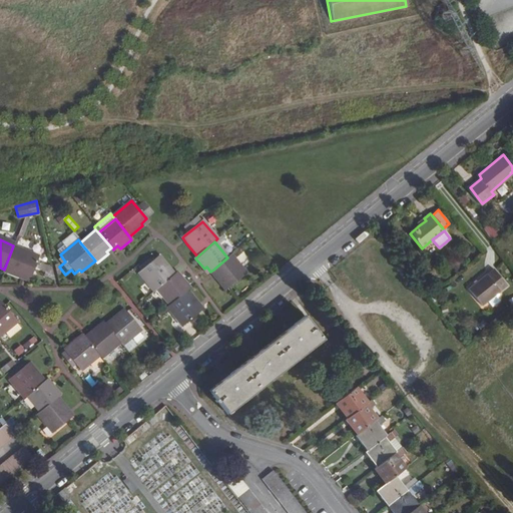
[(3,273),(22,281),(24,277),(29,280),(37,259),(12,248),(4,270),(3,273)]
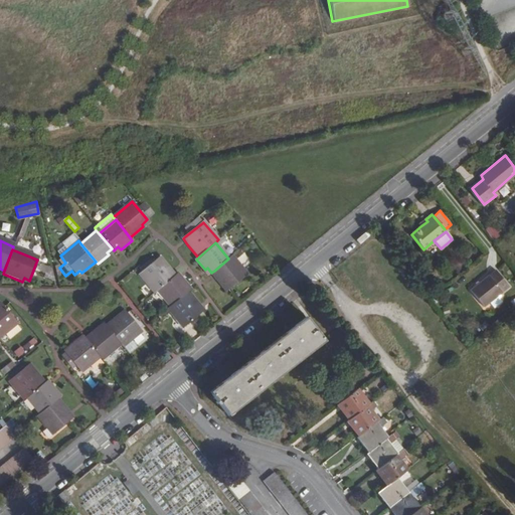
[(218,276),(215,278),(227,291),(246,275),(231,255),(228,259),(214,271),(218,276)]
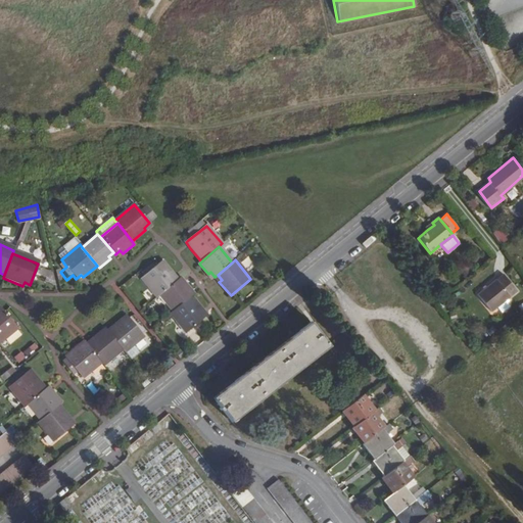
[(157,297),(159,294),(176,282),(172,278),(174,276),(162,262),(142,279),(157,297)]
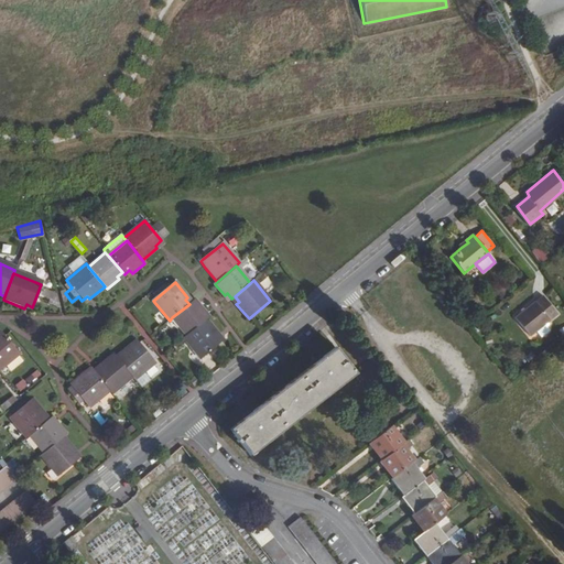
[(72,288),(68,283),(62,290),(65,293),(72,288)]
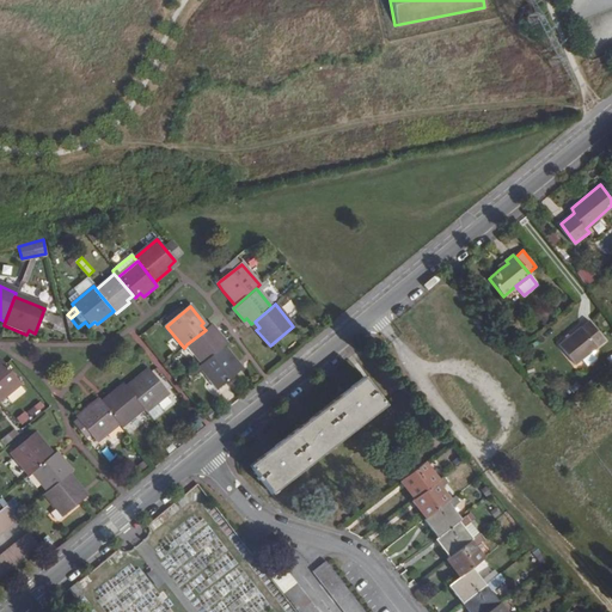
[(46,322),(60,325),(62,317),(48,313),(46,322)]
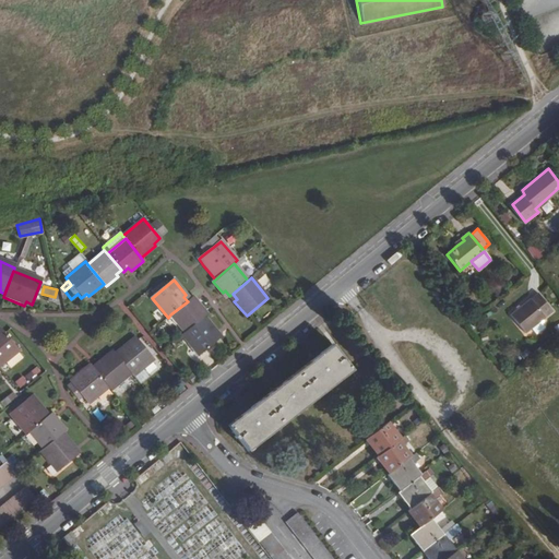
[(554,312),(539,294),(512,316),(526,334),(554,312)]
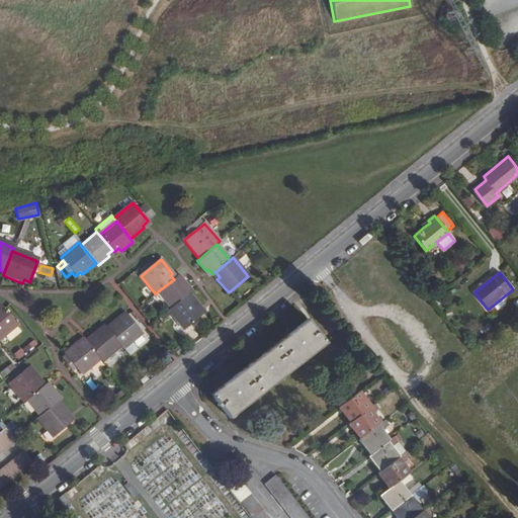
[(171,308),(189,293),(192,291),(183,280),(180,282),(176,277),(174,279),(158,291),(171,308)]
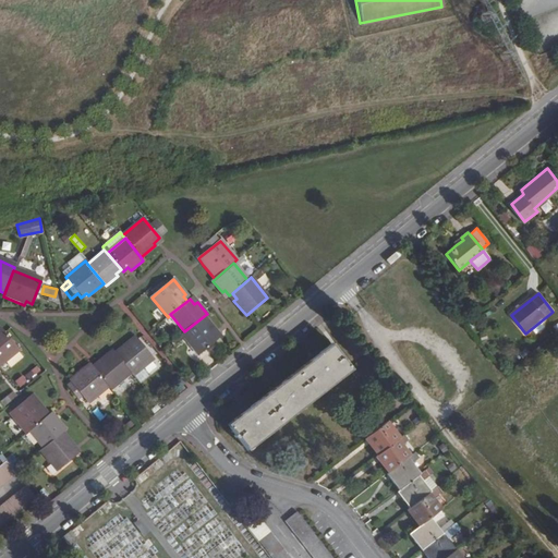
[(214,335),(216,331),(204,316),(184,331),(181,335),(198,354),(217,338),(214,335)]
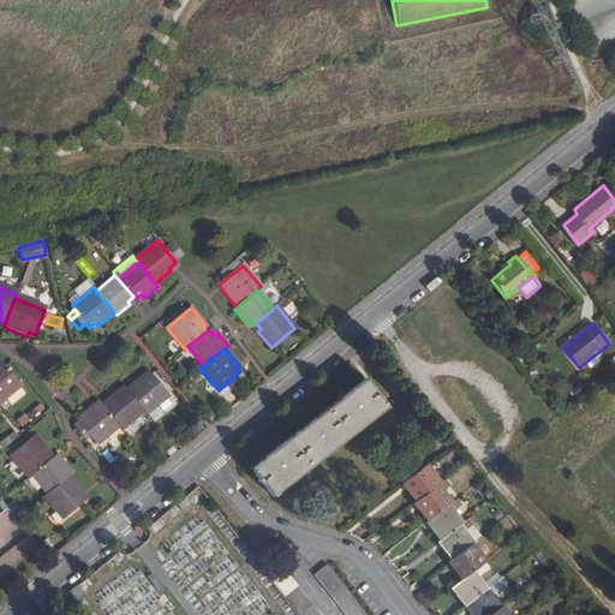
[(0,402),(21,386),(3,365),(0,366),(0,402)]
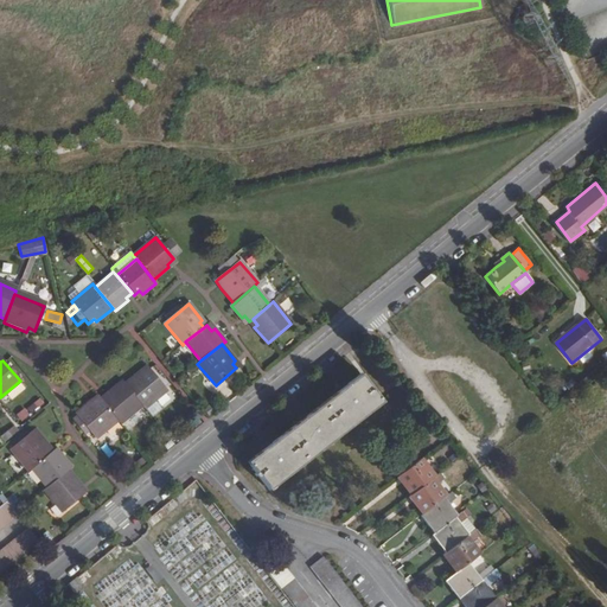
[(166,390),(149,370),(144,375),(141,371),(126,384),(141,406),(145,409),(166,390)]
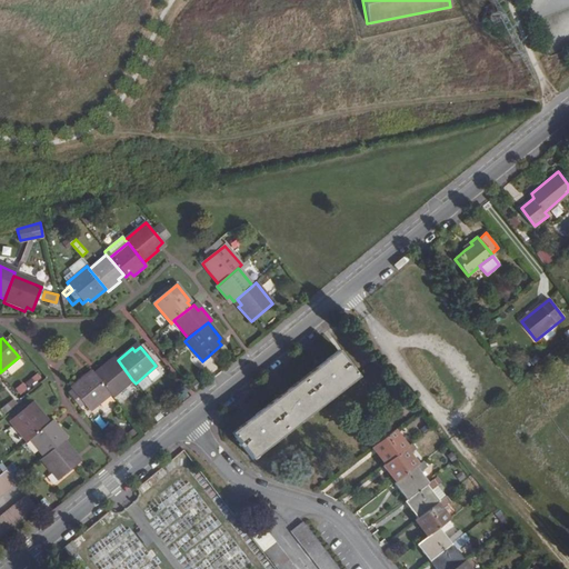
[(339,351),(263,410),(283,437),(360,378),(339,351)]
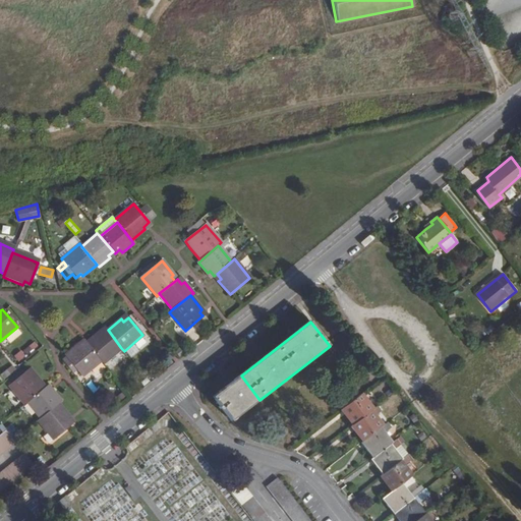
[(103,364),(121,348),(108,330),(107,331),(104,328),(92,339),(94,342),(89,346),(101,361),(103,364)]
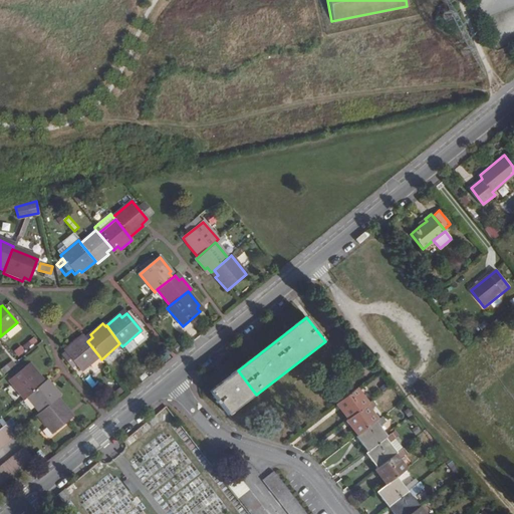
[(27,351),(38,342),(34,336),(22,345),(27,351)]
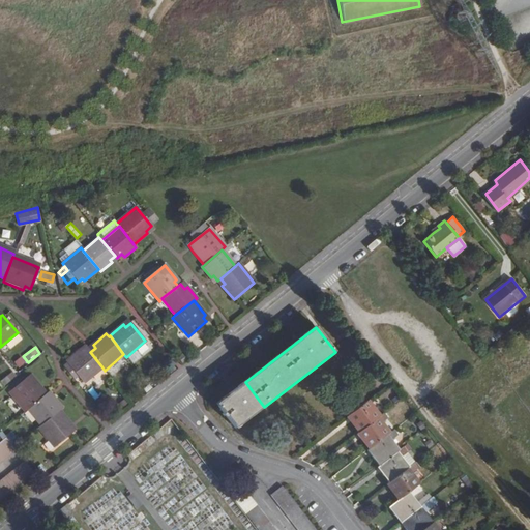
[(90,352),(88,350),(83,353),(80,350),(66,362),(67,364),(63,367),(74,379),(78,376),(83,383),(102,367),(90,352)]
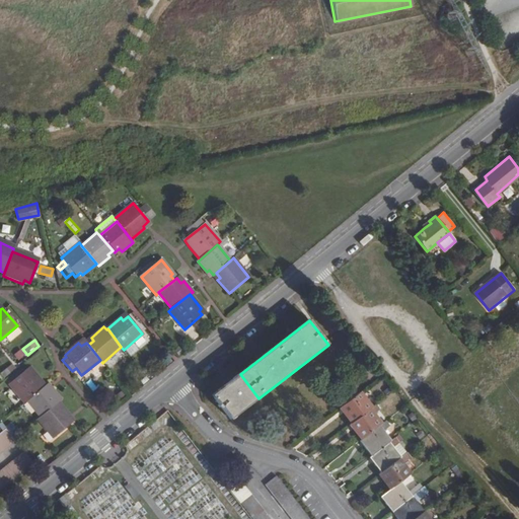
[(106,361),(110,366),(121,357),(117,353),(106,361)]
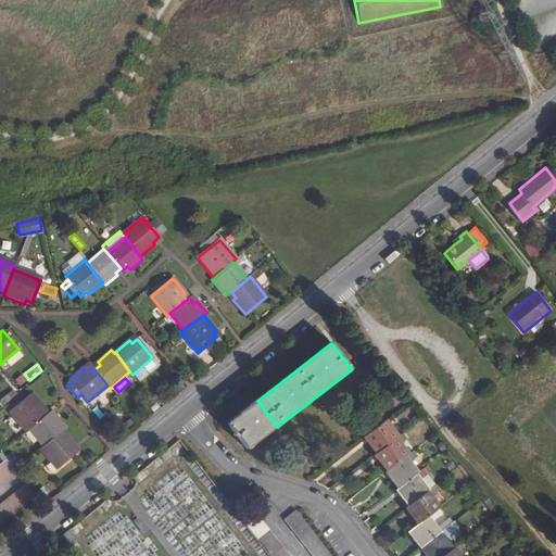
[(13,389),(0,399),(5,404),(17,394),(13,389)]
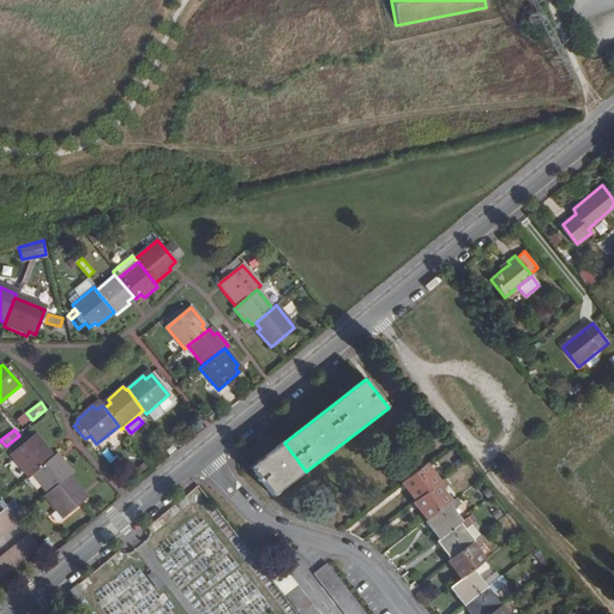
[(29,477),(31,475),(50,459),(46,455),(48,451),(35,434),(11,455),(29,477)]
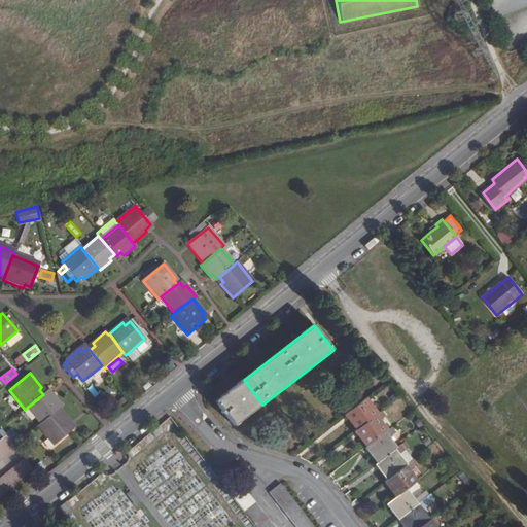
[(262,405),(244,380),(216,402),(235,426),(262,405)]
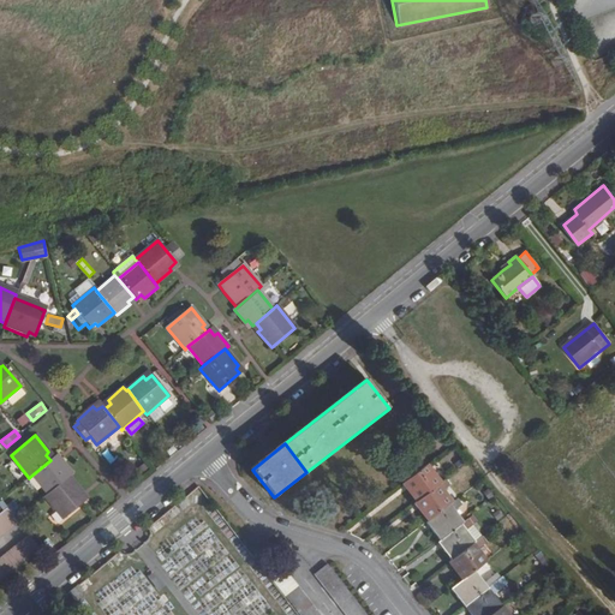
[(31,476),(47,495),(69,478),(69,477),(72,475),(61,461),(58,464),(53,458),(51,460),(31,476)]
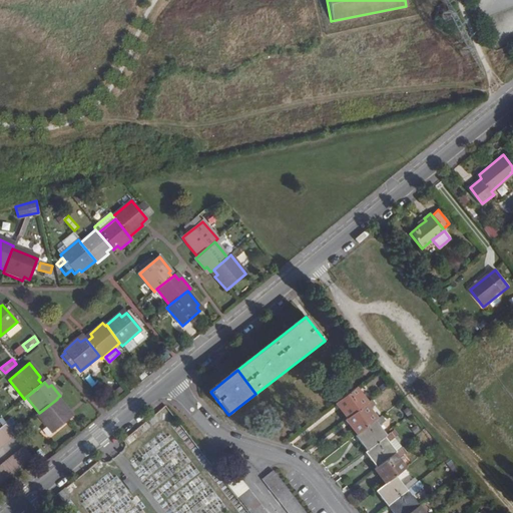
[(342,410),(349,420),(368,406),(369,404),(357,389),(339,403),(344,408),(342,410)]
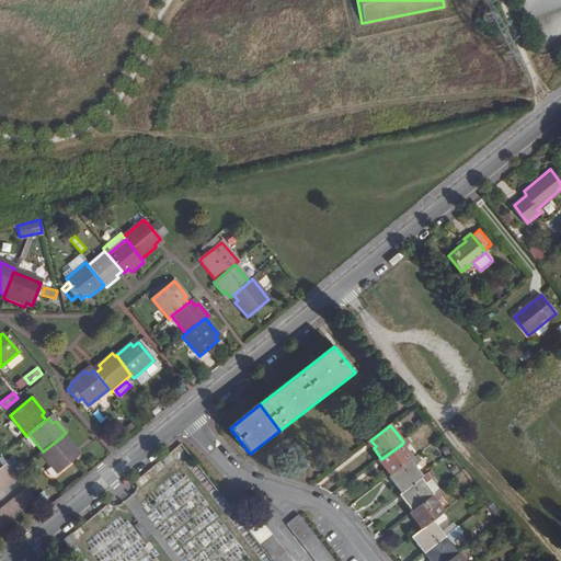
[(57,474),(77,457),(72,453),(76,450),(63,436),(43,451),(41,454),(57,474)]
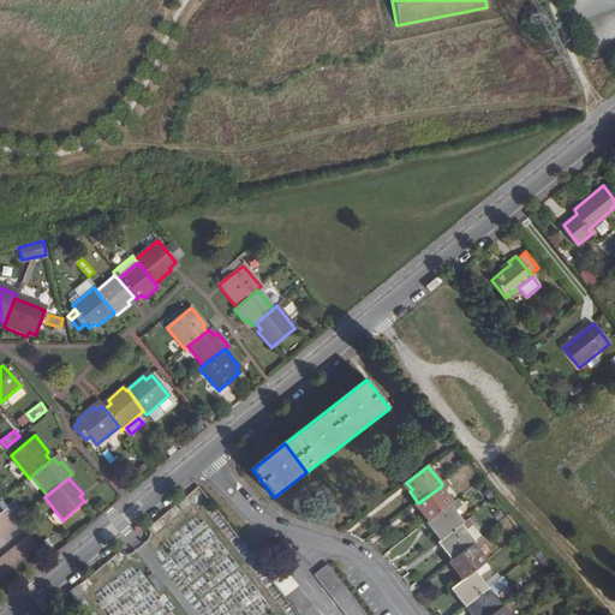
[(423,512),(430,524),(454,505),(441,487),(418,503),(424,511),(423,512)]
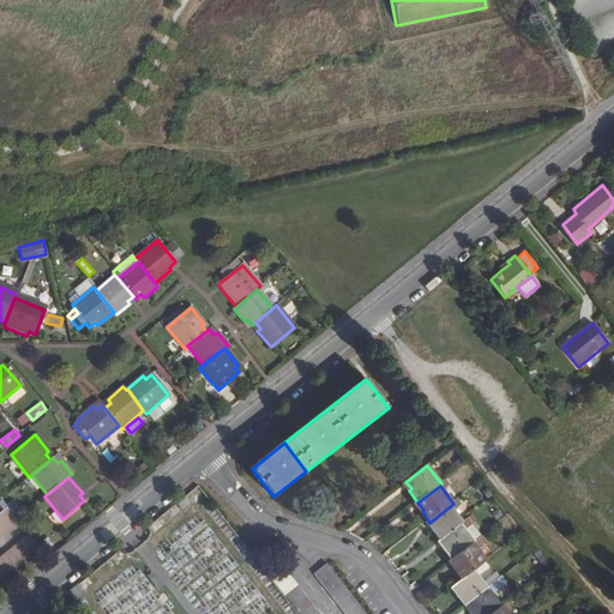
[(432,530),(441,542),(464,523),(456,512),(462,507),(457,500),(453,504),(429,523),(434,529),(432,530)]
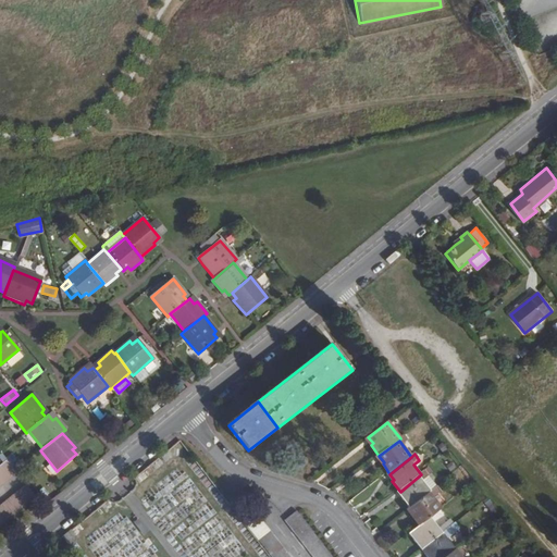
[(0,486),(16,473),(7,460),(0,465),(0,486)]
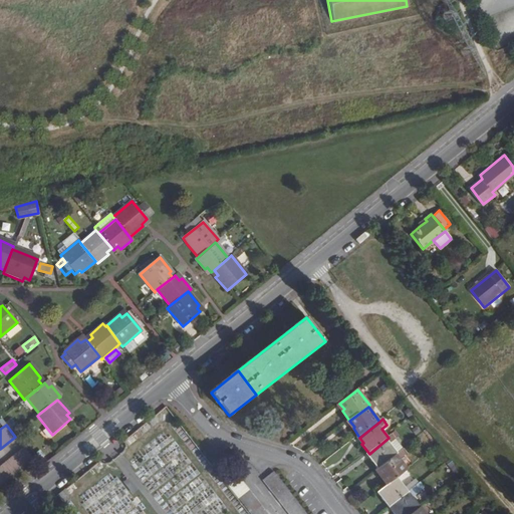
[(372,462),(378,470),(397,456),(398,455),(391,445),(397,441),(393,436),(389,438),(369,454),(374,461),(372,462)]
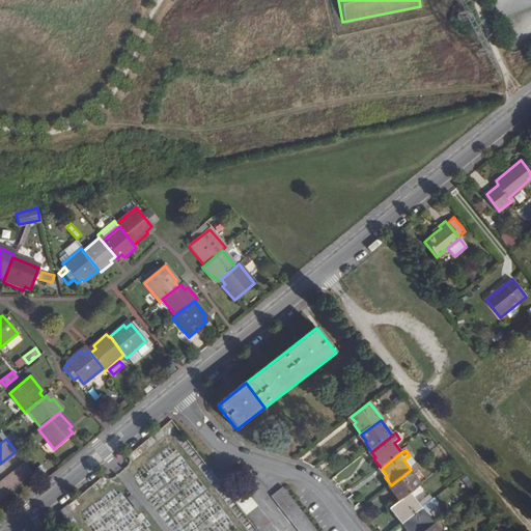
[(403,459),(411,470),(417,465),(410,455),(403,459)]
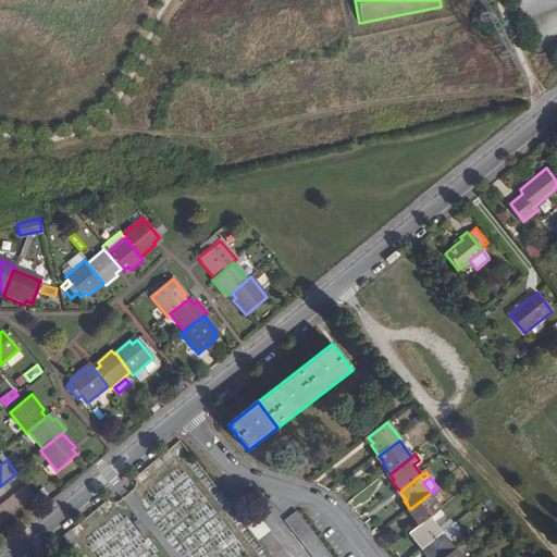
[(0,527),(36,497),(26,484),(0,505),(0,527)]
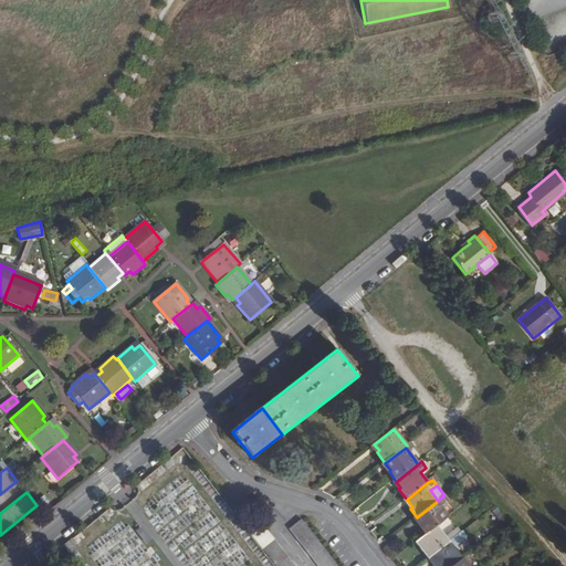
[(419,526),(427,535),(438,525),(448,517),(437,502),(417,517),(416,519),(421,524),(419,526)]
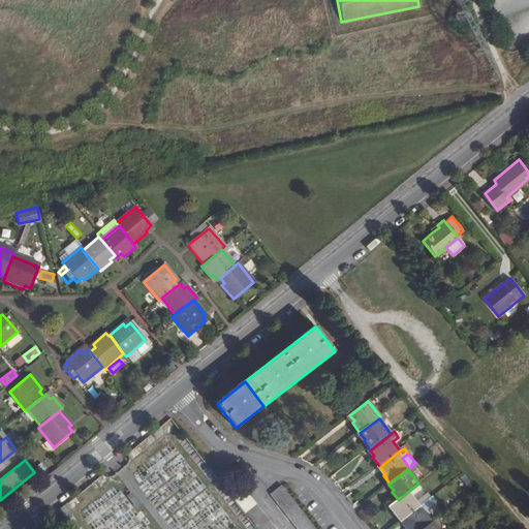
[(316,528),(283,486),(273,495),(299,528),(316,528)]
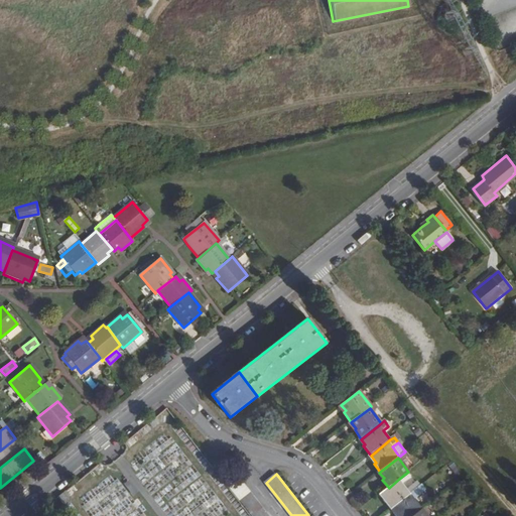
[(268,515),(237,476),(227,485),(250,515),(268,515)]
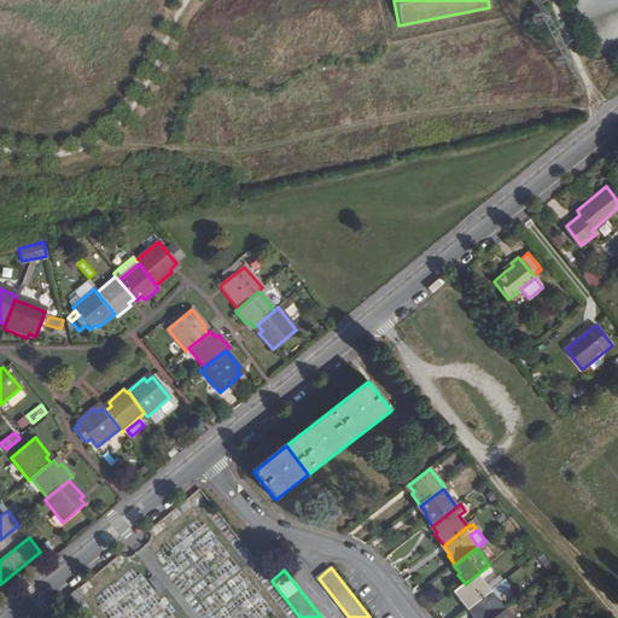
[(465,601),(470,608),(491,592),(478,573),(466,584),(454,593),(461,604),(465,601)]
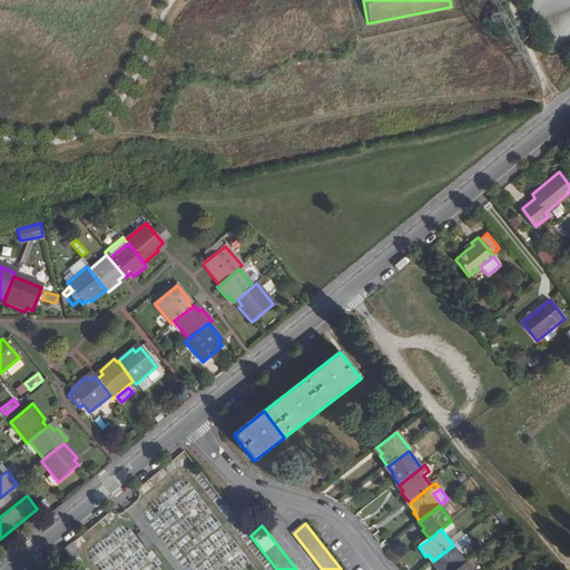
[(71,546),(65,551),(72,561),(79,554),(71,546)]
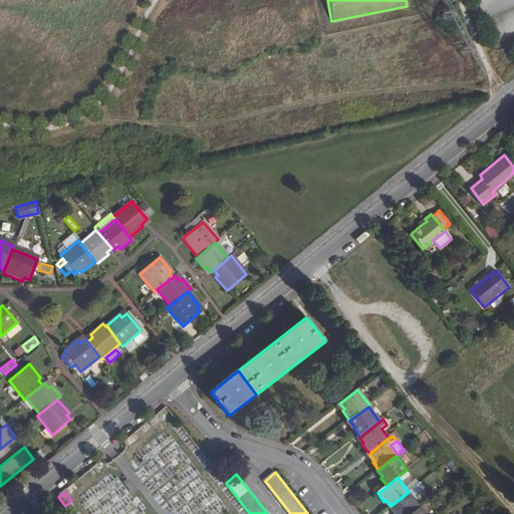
[(393,513),(410,513),(420,507),(409,492),(391,506),(395,511),(393,513)]
